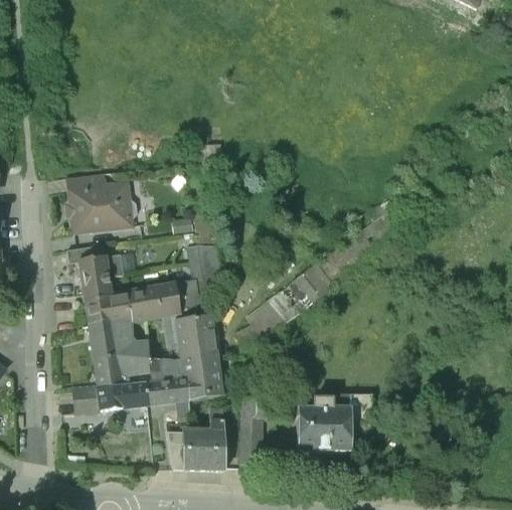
[(455,0),(477,12),(483,0),(455,0)]
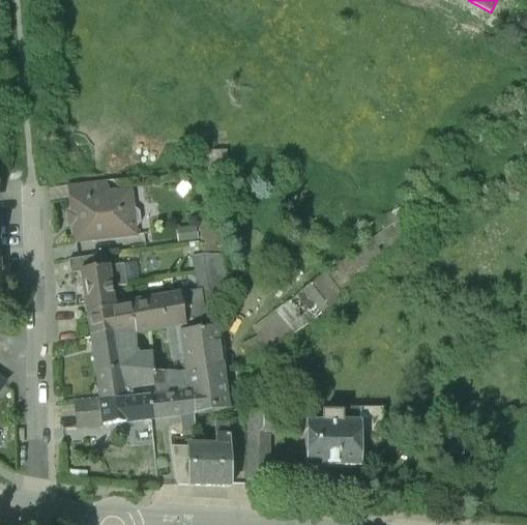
[(71,182),(72,195),(103,192),(100,178),(71,182)]
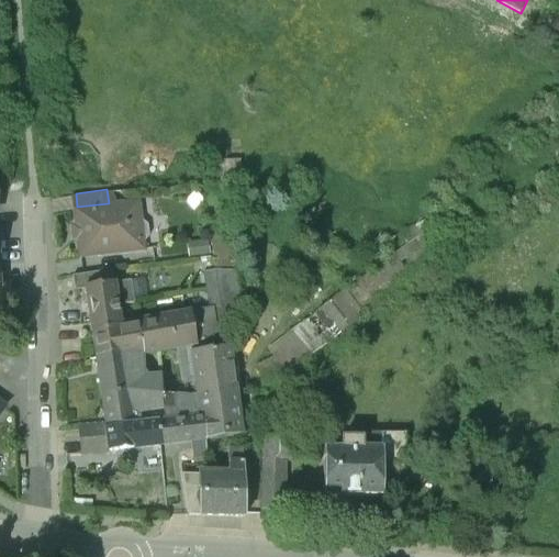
[(109,203),(77,207),(82,253),(146,246),(145,237),(147,237),(152,232),(151,221),(145,218),(140,218),(137,200),(109,203)]
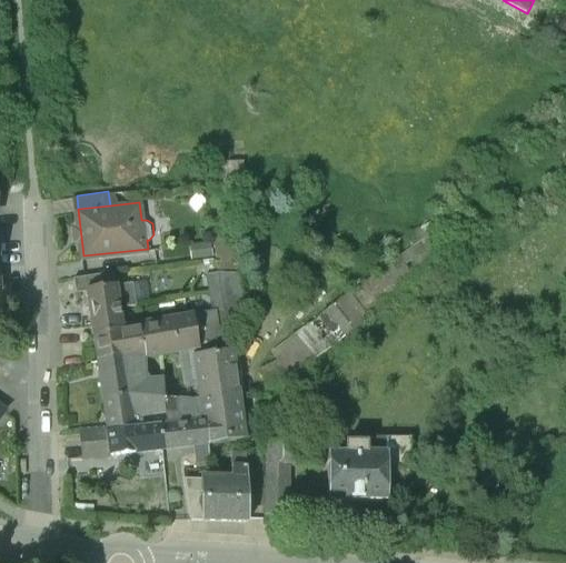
[(182,243),(185,260),(219,255),(217,239),(182,243)]
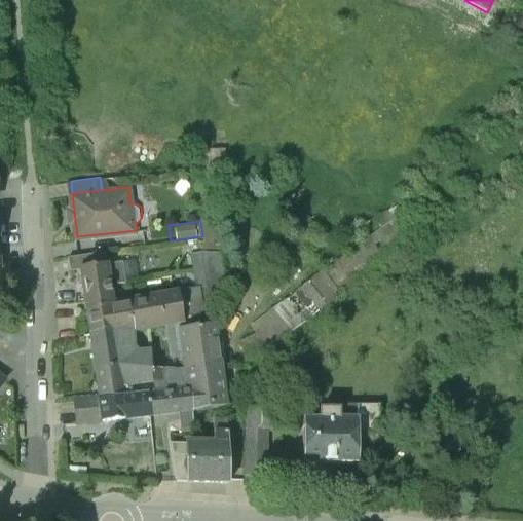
[(87,306),(89,305),(116,301),(113,283),(128,280),(124,259),(108,261),(106,249),(94,251),(96,263),(81,266),(81,267),(87,306)]
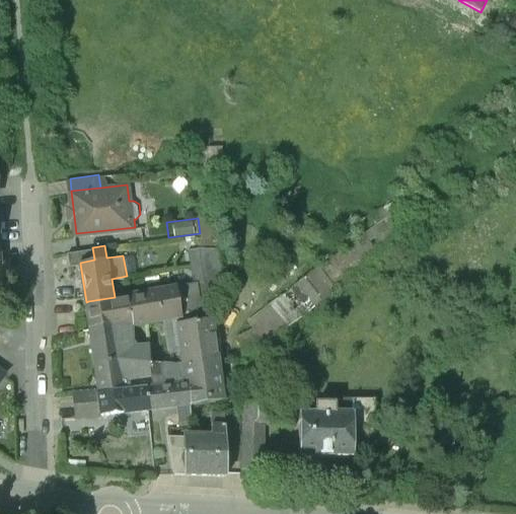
[(178,285),(182,315),(213,309),(225,276),(221,260),(220,246),(199,246),(190,248),(192,259),(171,263),(176,286),(178,285)]
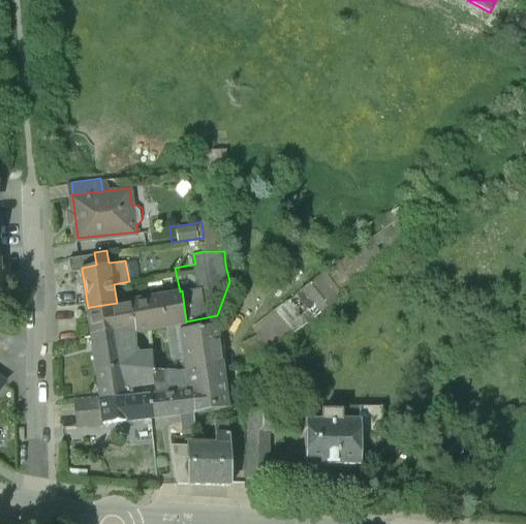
[(72,270),(82,269),(82,268),(96,265),(94,252),(70,256),(72,270)]
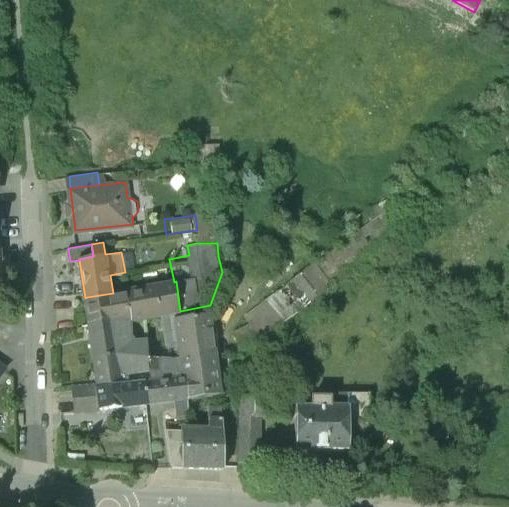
[(315,262),(279,290),(296,311),(332,283),(315,262)]
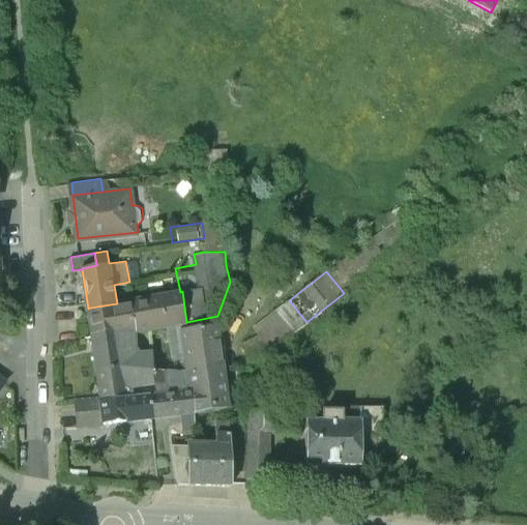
[(90,308),(93,334),(118,330),(119,334),(136,331),(171,325),(182,323),(186,322),(182,291),(180,292),(117,303),(90,308)]
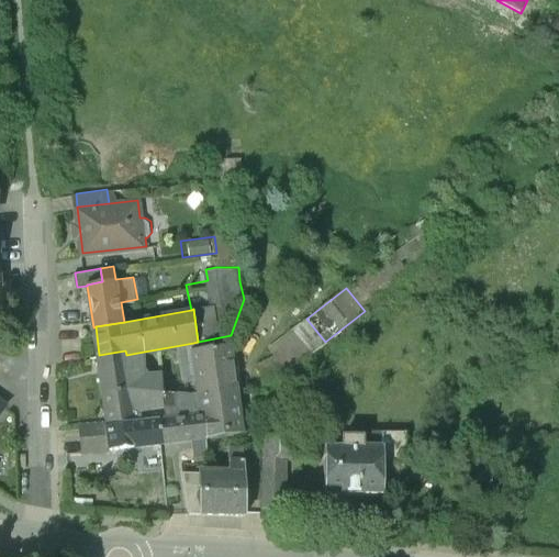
[(297,335),(284,346),(278,357),(288,367),(312,353),(297,335)]
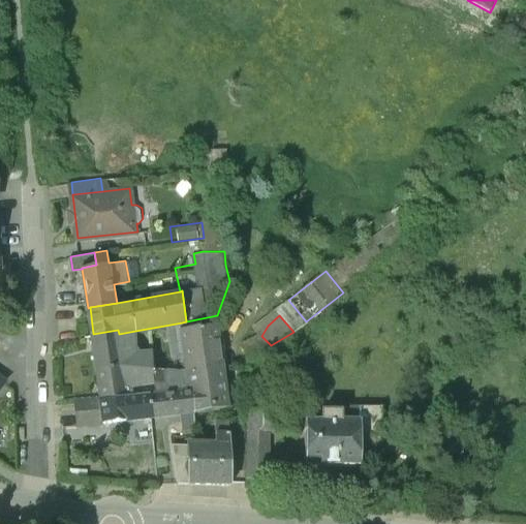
[(183,329),(182,322),(171,325),(176,356),(184,355),(187,353),(183,329)]
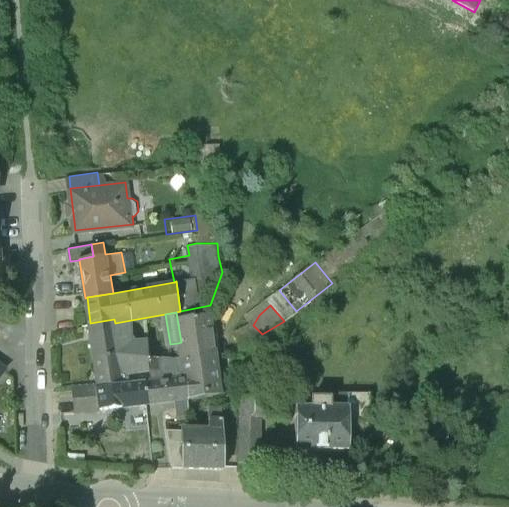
[(186,377),(190,397),(221,393),(210,313),(177,318),(181,342),(178,343),(180,358),(183,358),(186,377)]
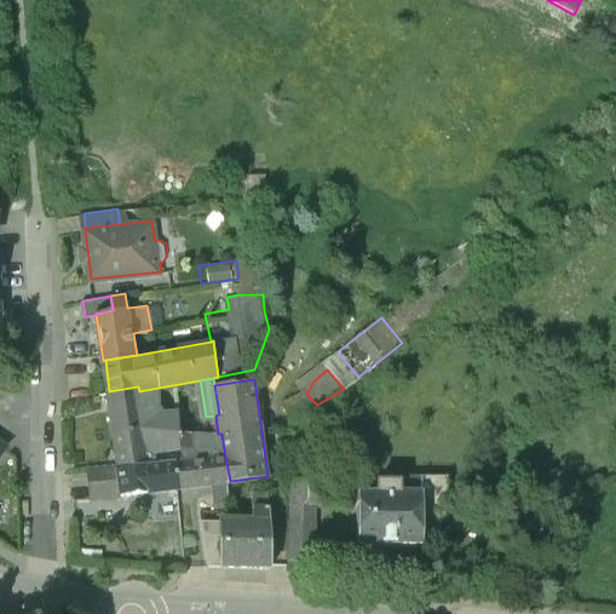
[(109,391),(115,431),(144,428),(182,430),(179,412),(163,413),(160,407),(159,388),(139,391),(138,386),(109,391)]
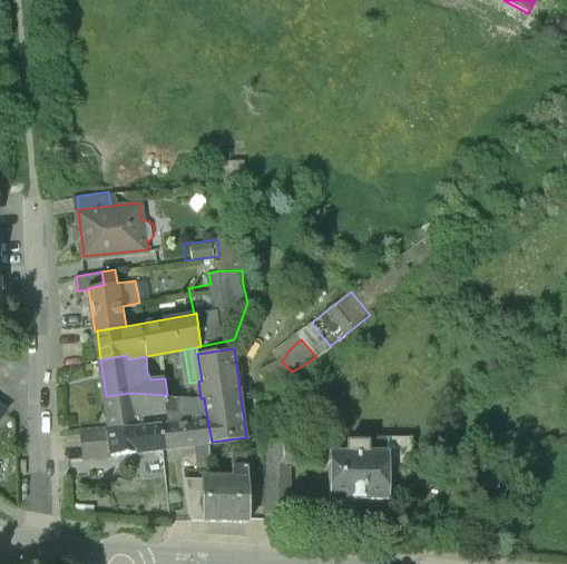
[(179,409),(178,396),(167,395),(133,393),(106,396),(109,427),(136,424),(137,428),(144,428),(143,414),(168,411),(179,409)]
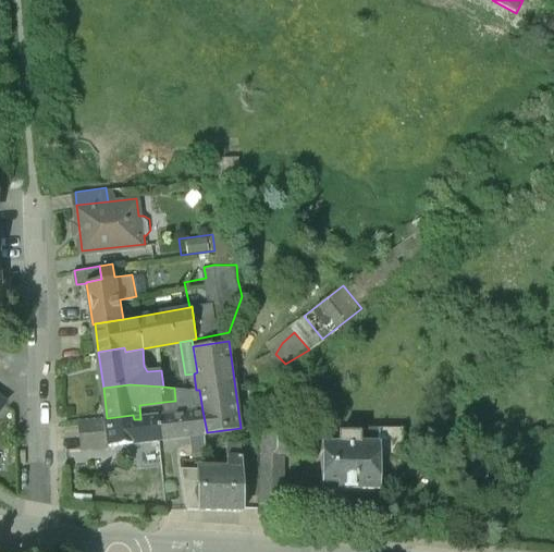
[(199,390),(196,390),(191,391),(191,389),(174,388),(175,401),(164,402),(165,416),(202,411),(199,390)]
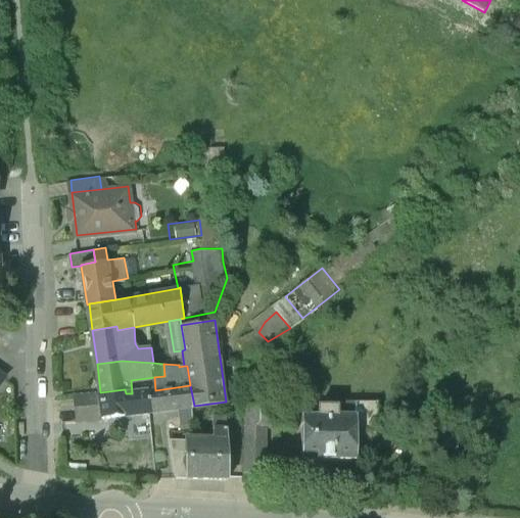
[(149,390),(152,411),(182,408),(194,406),(190,385),(155,390),(149,390)]
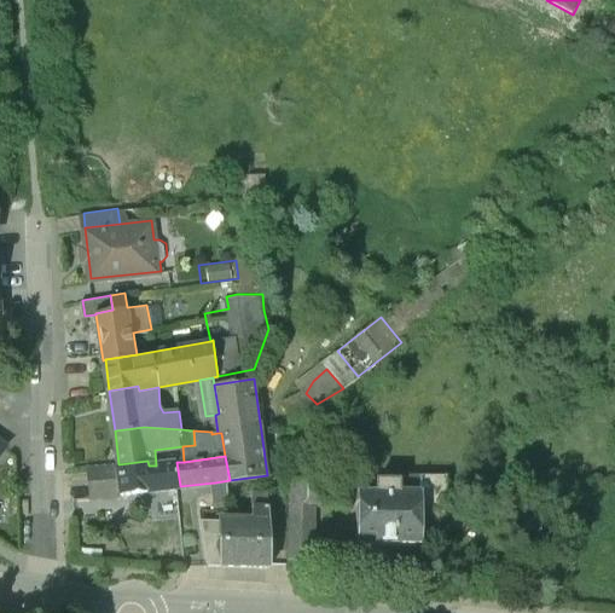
[(148,461),(119,464),(123,493),(180,486),(177,462),(156,466),(149,466),(148,461)]
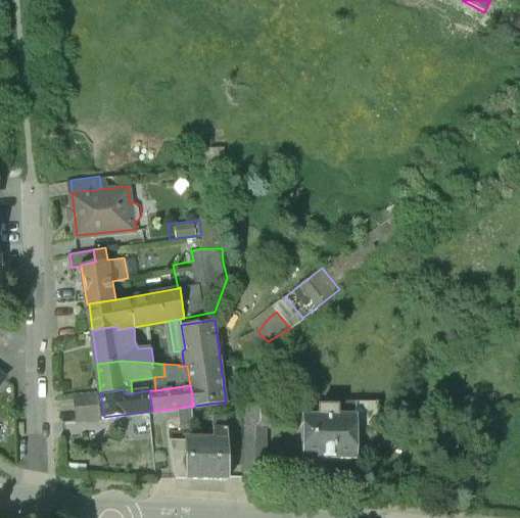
[(77,392),(80,418),(104,417),(100,392),(77,392)]
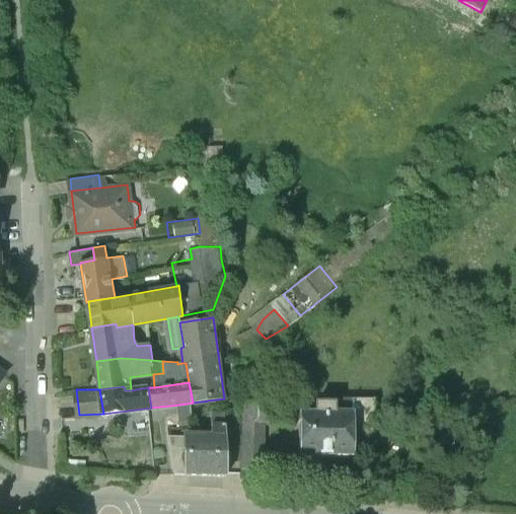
[(356,419),(371,419),(371,414),(377,414),(376,397),(336,397),(336,400),(301,400),(301,454),(356,454),(356,419)]
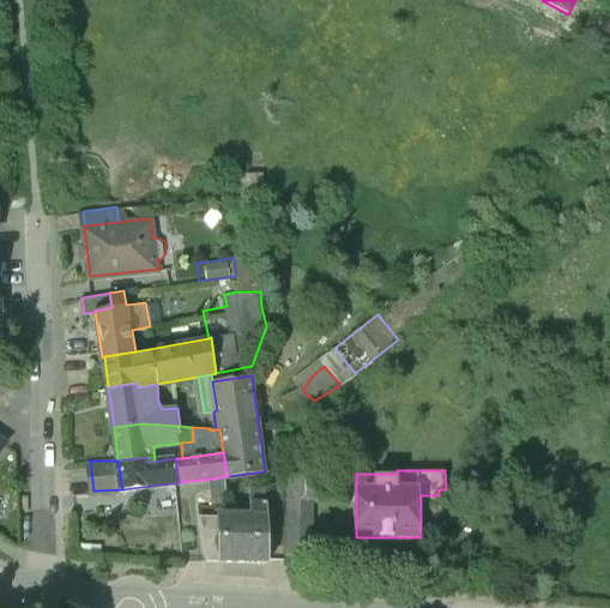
[(289,479),(290,552),(318,552),(318,536),(313,536),(313,497),(348,497),(348,475),(294,475),(289,479)]
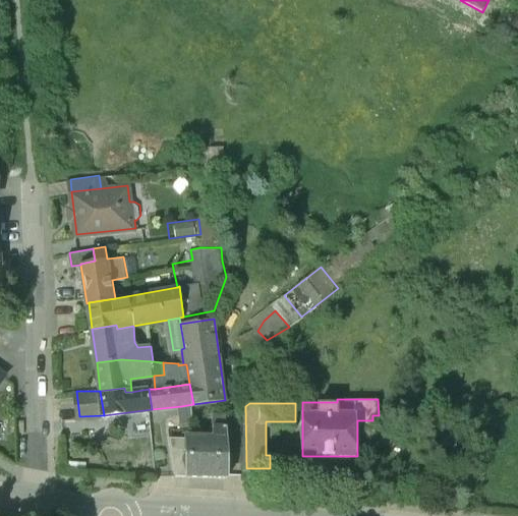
[(193,404),(181,406),(182,420),(187,419),(187,426),(194,425),(197,421),(193,421),(193,404)]
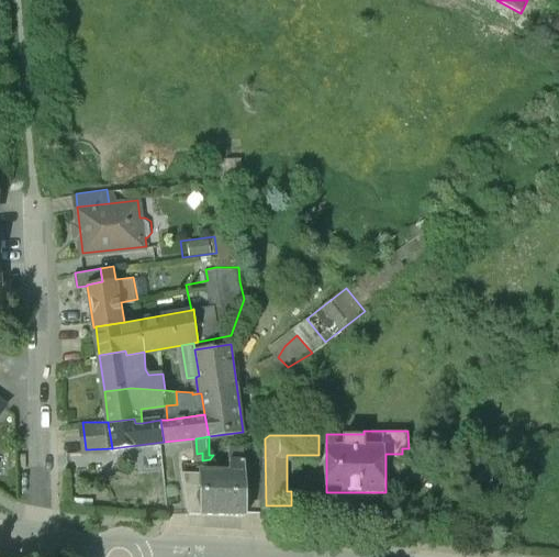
[(202,470),(204,511),(247,512),(245,450),(245,445),(232,445),(230,471),(202,470)]
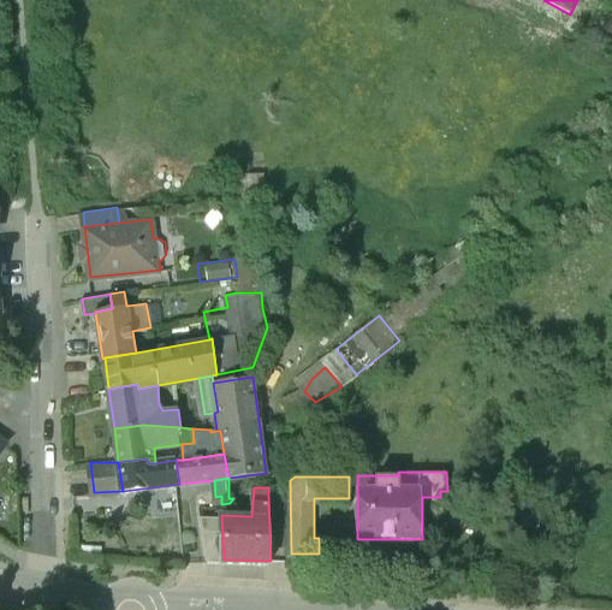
[(208,560),(224,560),(221,515),(202,515),(208,560)]
